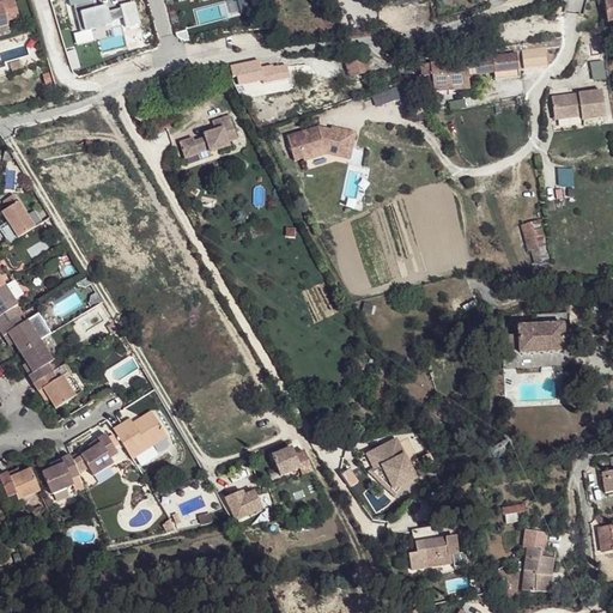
[(0,29),(6,28),(5,23),(17,19),(12,0),(0,4),(0,5),(0,7),(0,6),(0,29)]
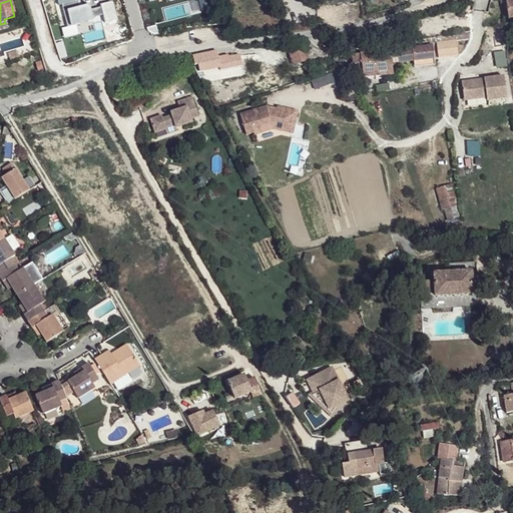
[(301,39),(287,42),(290,54),(293,65),(309,60),(306,49),(310,48),(301,39)]
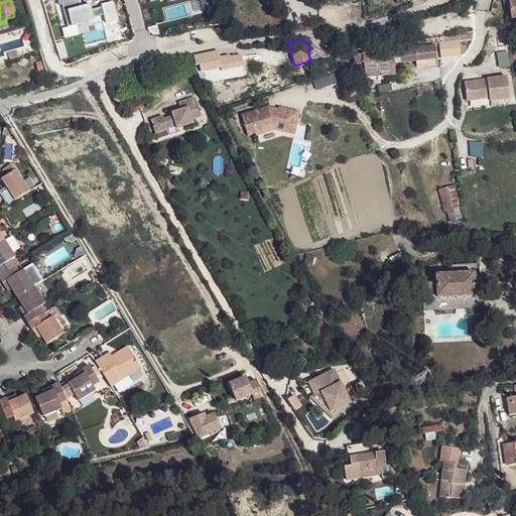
[(441,55),(462,51),(460,44),(440,48),(441,55)]
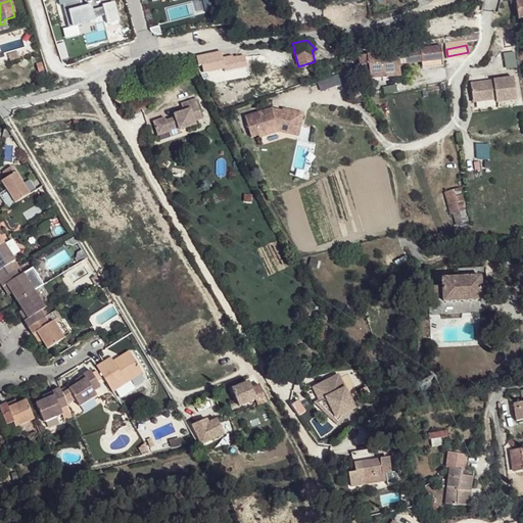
[(440,46),(396,52),(398,64),(398,65),(422,61),(442,58),(440,46)]
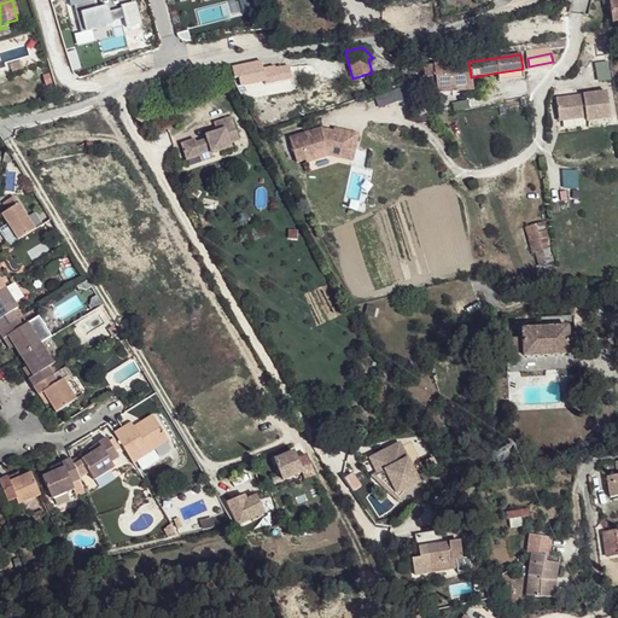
[(239,77),(240,86),(254,83),(264,81),(266,86),(279,82),(279,81),(277,68),(264,70),(262,62),(233,68),(235,79),(239,77)]
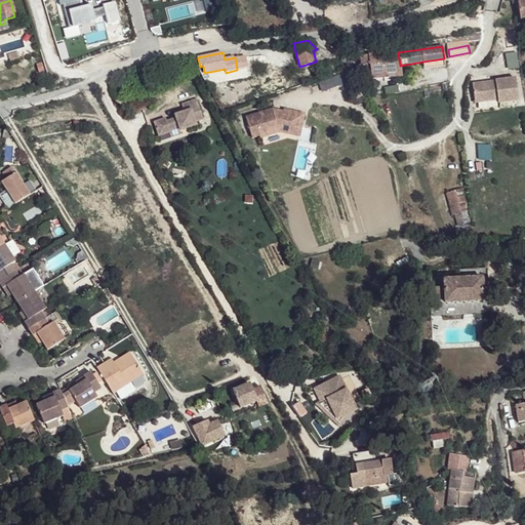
[(390,53),(360,56),(361,67),(369,66),(370,77),(401,74),(400,66),(400,65),(398,52),(390,53)]
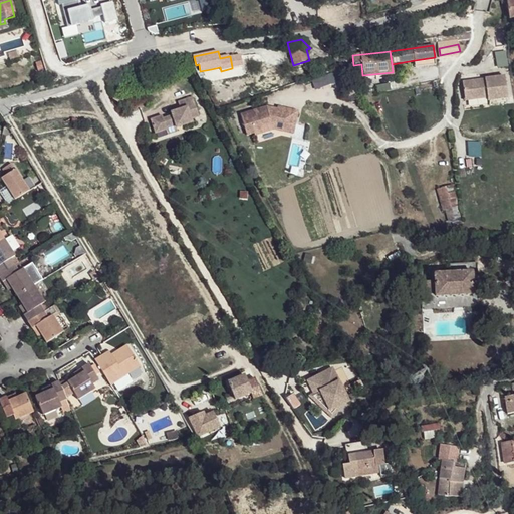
[(495,52),(497,68),(507,67),(505,51),(495,52)]
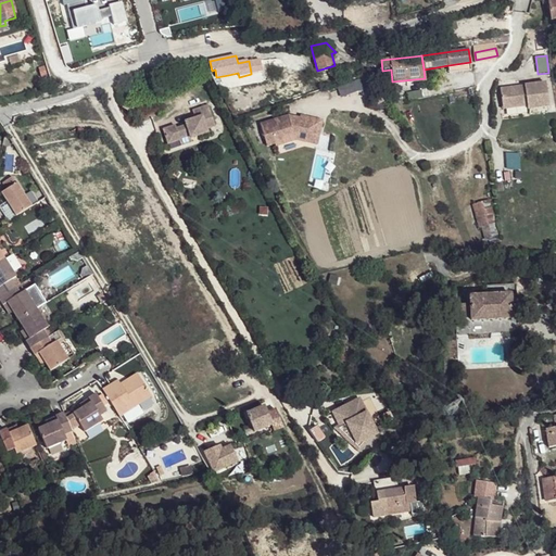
[(470,62),(449,65),(450,74),(471,71),(470,62)]
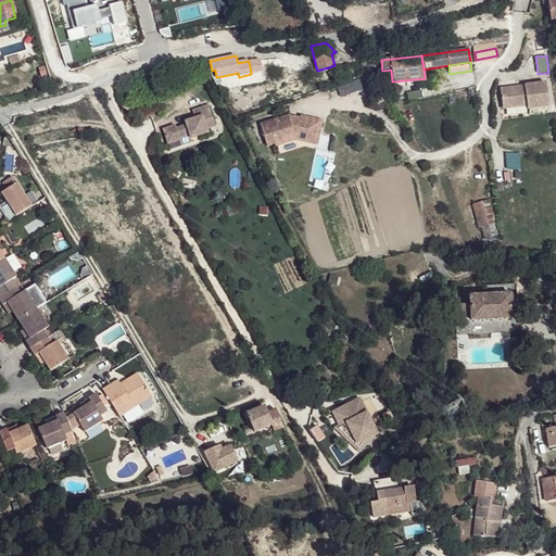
[(238,73),(228,75),(230,84),(240,81),(239,77),(238,73)]
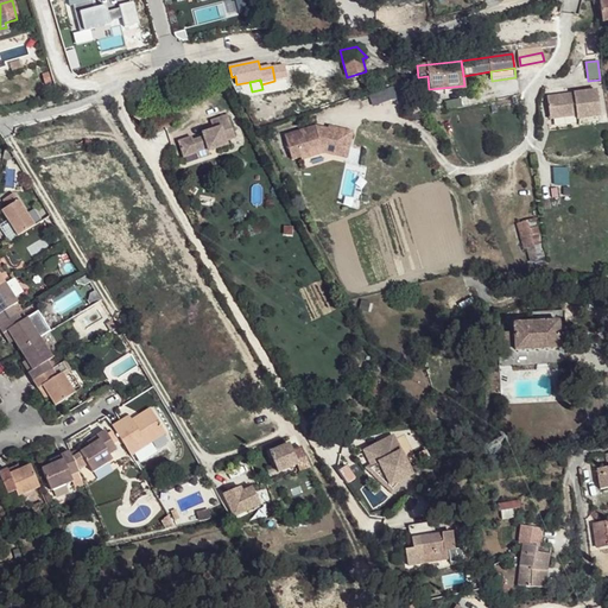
[(369,96),(372,101),(374,107),(391,100),(387,89),(369,96)]
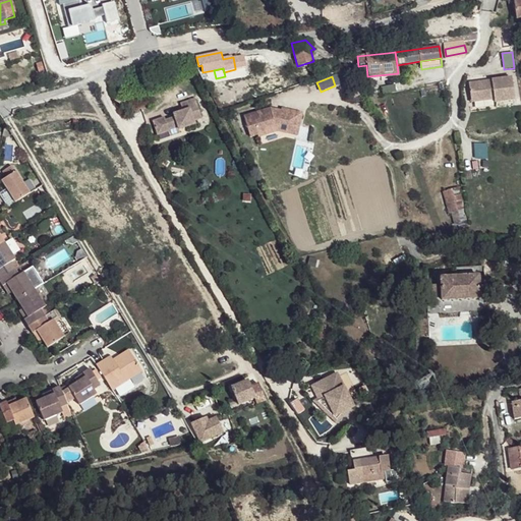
[(485,81),(469,82),(471,103),(495,100),(495,103),(515,100),(512,77),(488,80),(488,83),(485,83),(485,81)]
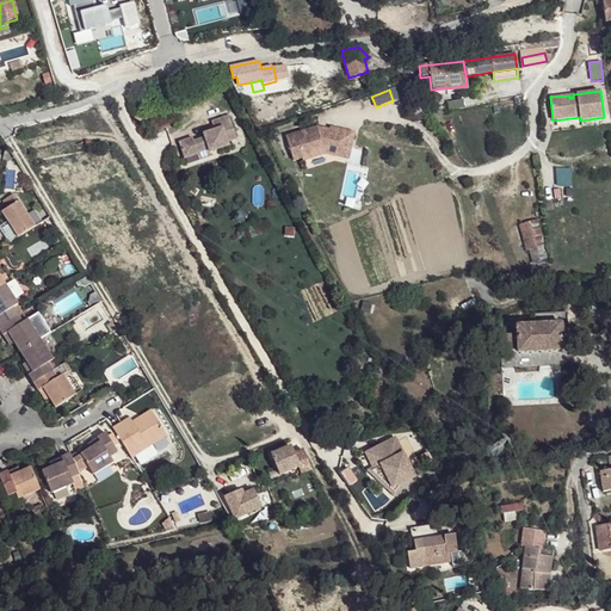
[(193,137),(179,142),(185,159),(198,154),(197,152),(209,148),(210,153),(229,146),(228,142),(236,139),(229,116),(213,122),(215,130),(211,133),(213,135),(205,137),(195,141),(193,137)]
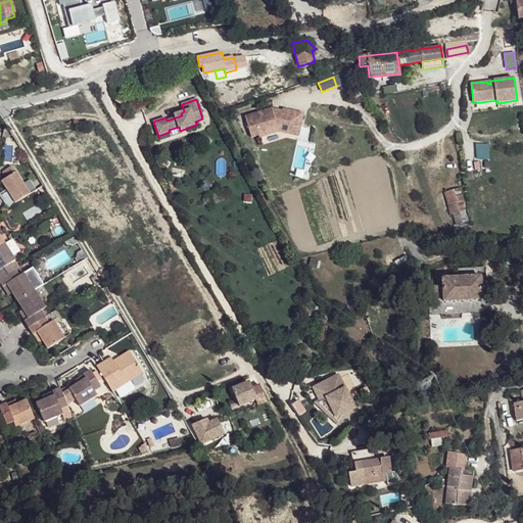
[(272,108),(245,116),(251,138),(258,136),(259,138),(279,132),(289,134),(291,125),(300,127),(303,113),(283,108),(282,110),(281,114),(273,113),(272,108)]
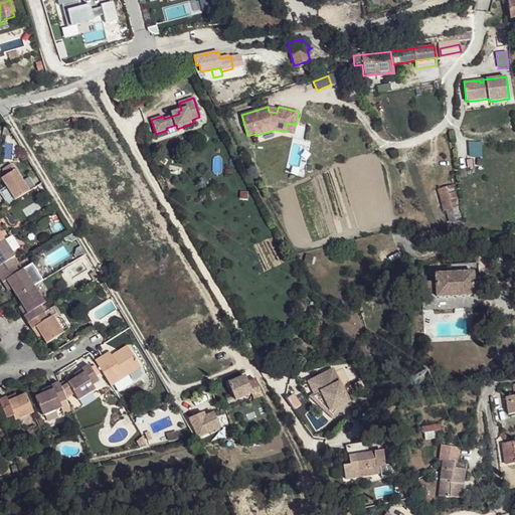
[(287,123),(285,132),(294,135),(296,125),(287,123)]
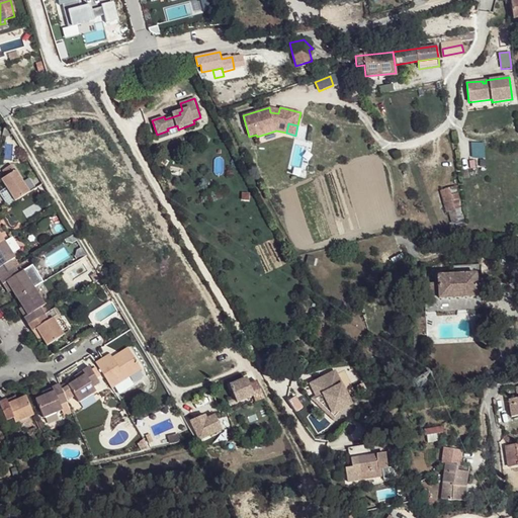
[(177,125),(167,128),(168,131),(170,136),(179,133),(178,130),(177,125)]
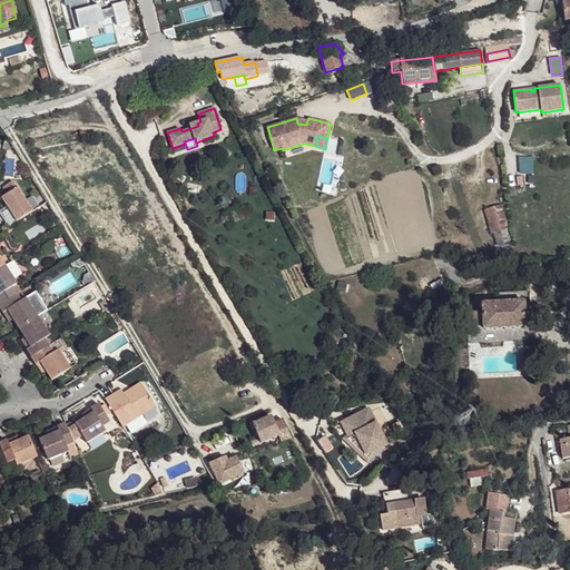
[(522,184),(533,183),(532,158),(521,158),(522,184)]
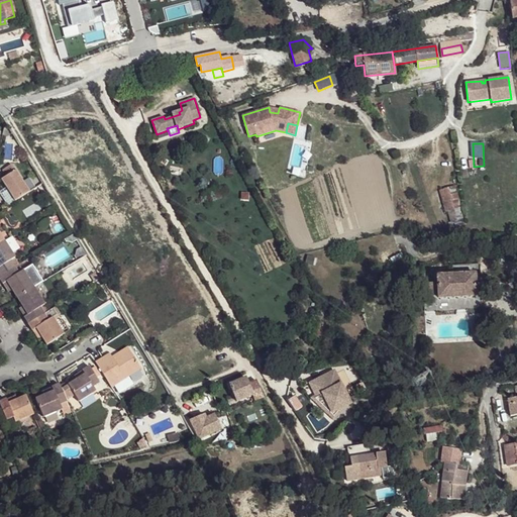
[(0,173),(3,179),(14,172),(10,166),(0,172),(0,173)]
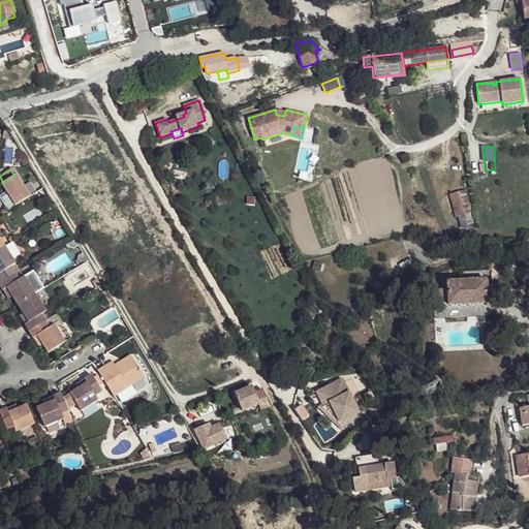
[(0,184),(0,185),(5,193),(13,206),(27,197),(14,176),(3,183),(0,184)]
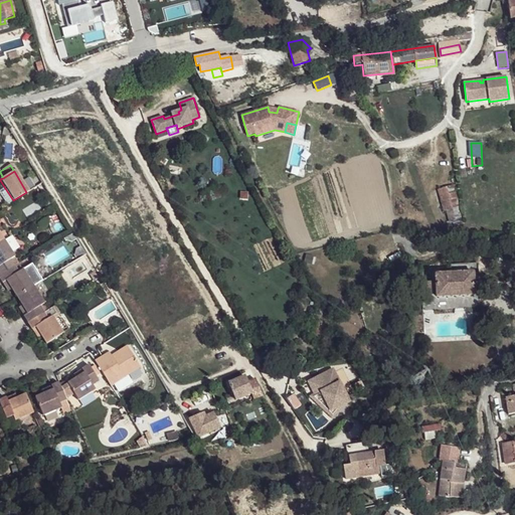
[(455,186),(441,190),(446,212),(447,211),(449,222),(460,220),(460,219),(455,186)]
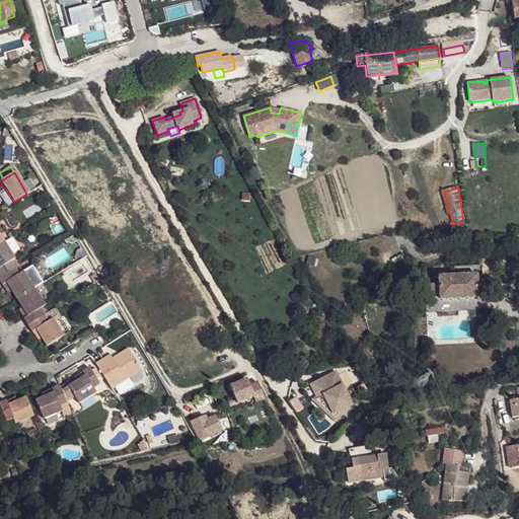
[(5,190),(1,193),(8,205),(13,202),(5,190)]
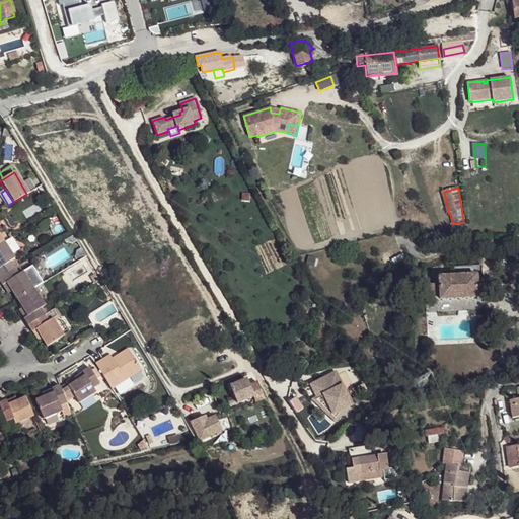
[(13,261),(18,257),(7,239),(2,242),(13,261)]
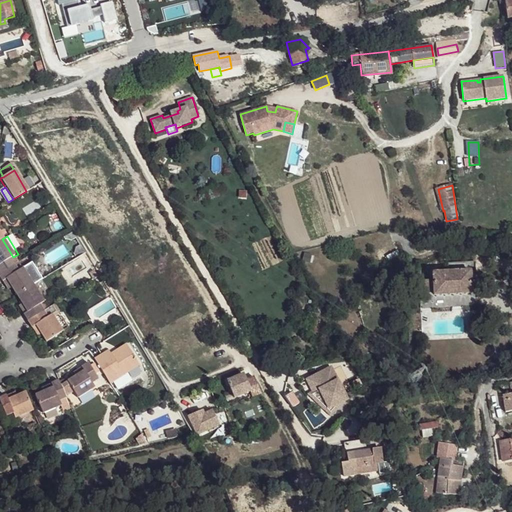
[(2,239),(0,240),(0,272),(13,265),(9,259),(13,257),(2,239)]
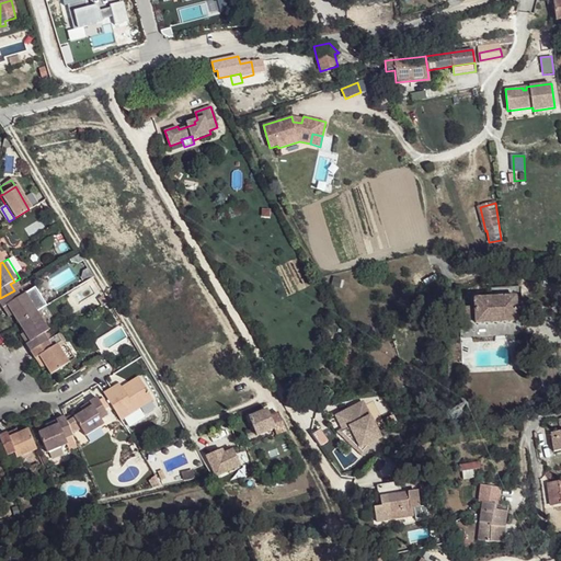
[(521,287),(510,288),(514,322),(523,322),(521,287)]
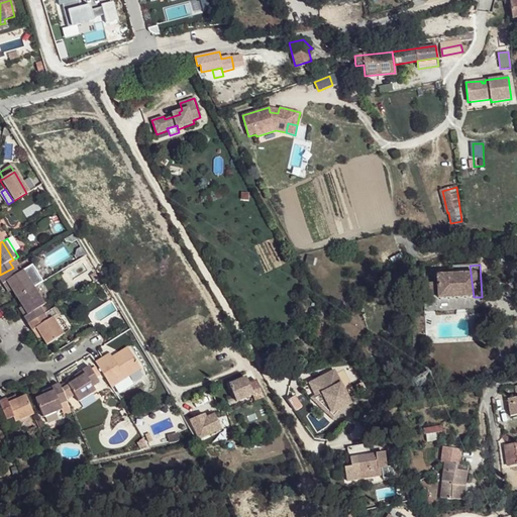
[(474,297),(470,266),(451,267),(452,276),(437,277),(437,284),(428,284),(429,292),(438,292),(438,297),(438,299),(474,297)]
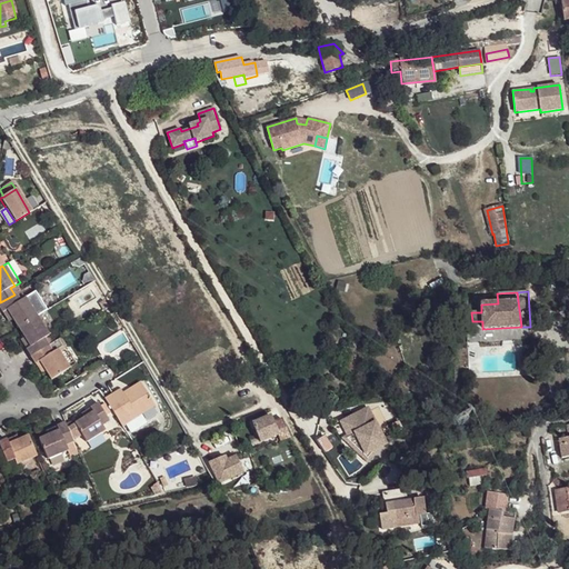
[(23,299),(18,301),(15,295),(0,302),(0,310),(1,313),(6,310),(11,320),(17,329),(36,318),(23,299)]
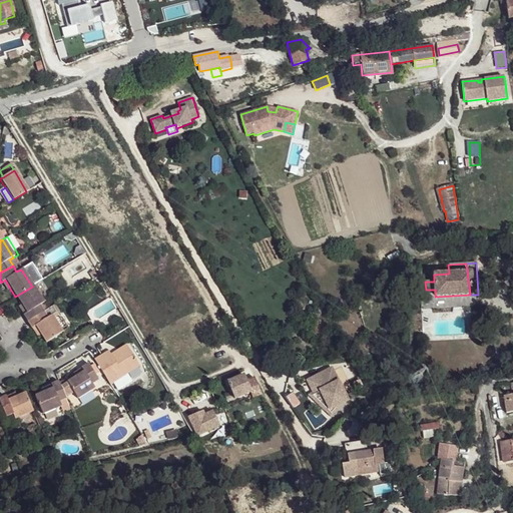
[(32,287),(37,283),(27,267),(21,270),(32,287)]
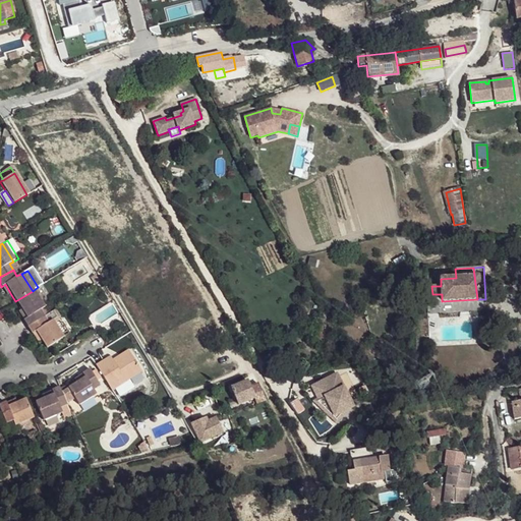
[(5,284),(1,287),(6,295),(10,293),(5,284)]
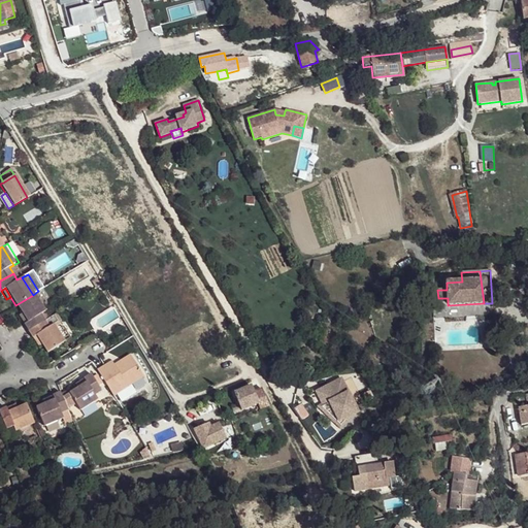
[(43,311),(48,309),(38,291),(33,295),(43,311)]
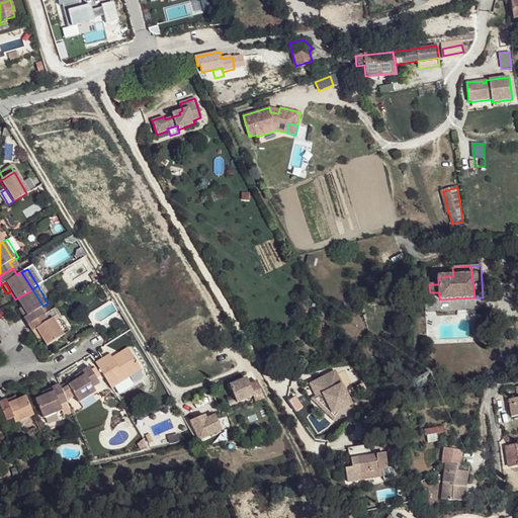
[(32,289),(15,299),(21,309),(26,317),(22,319),(27,325),(42,315),(38,309),(42,306),(32,289)]
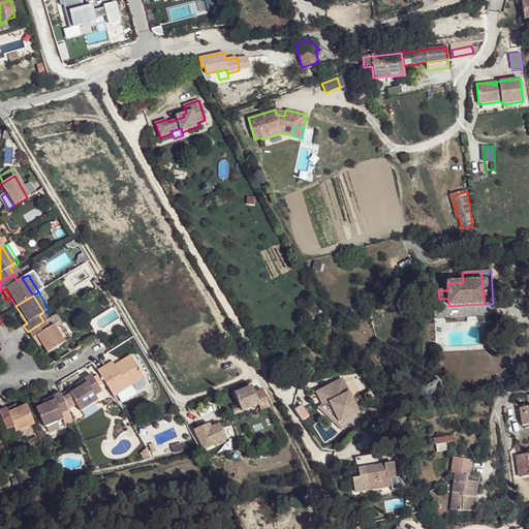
[(57,313),(53,316),(57,322),(59,327),(62,324),(62,321),(57,313)]
